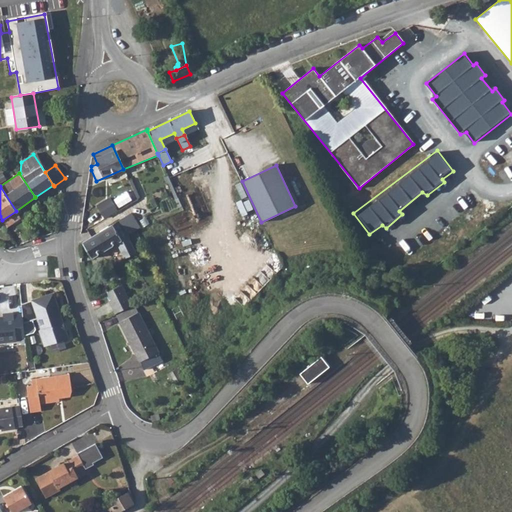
[(115,199),(120,207),(133,200),(128,191),(115,199)]
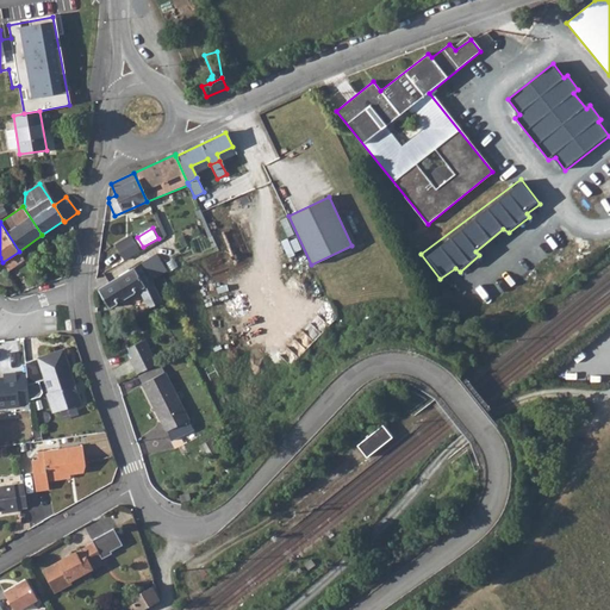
[(116,242),(125,260),(143,250),(134,232),(116,242)]
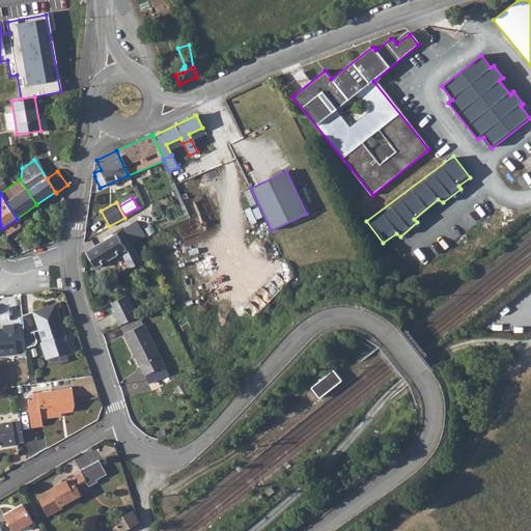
[(130,224),(123,228),(131,241),(137,236),(130,224)]
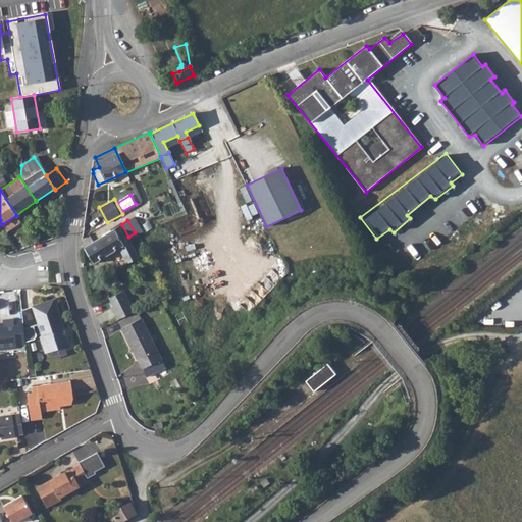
[(83,247),(83,248),(93,264),(117,249),(126,263),(138,257),(135,250),(131,242),(128,237),(121,224),(89,244),(83,247)]
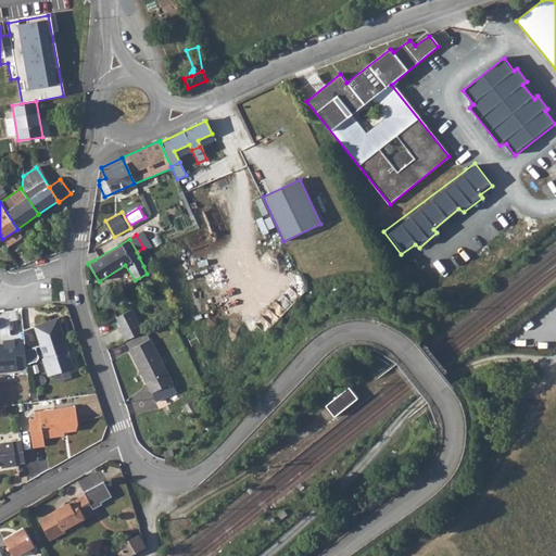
[(101,255),(111,250),(106,243),(98,249),(101,255)]
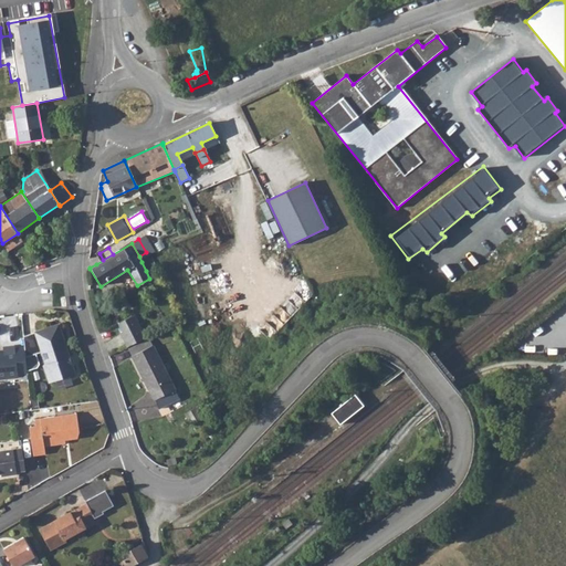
[(119,333),(126,347),(146,337),(135,315),(118,324),(122,331),(119,333)]
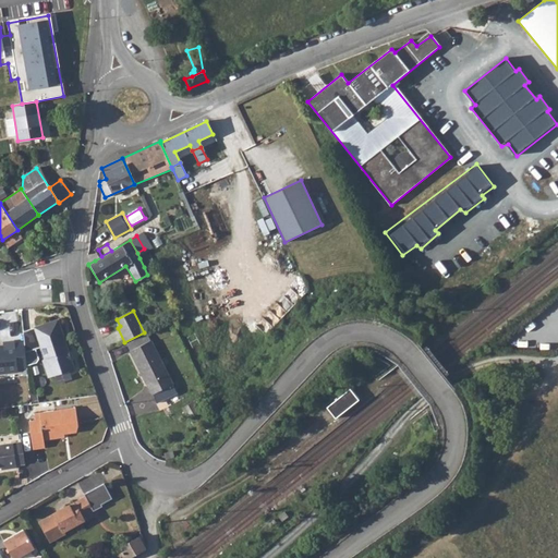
[(57,320),(22,332),(23,343),(24,353),(40,348),(45,360),(43,361),(48,378),(74,370),(57,320)]
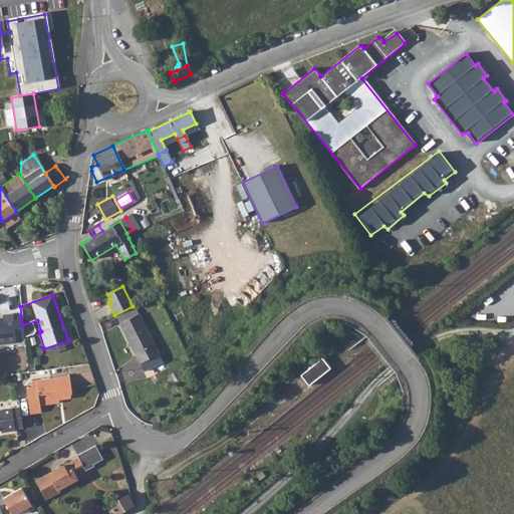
[(133,306),(114,315),(119,323),(138,314),(134,305),(133,306)]
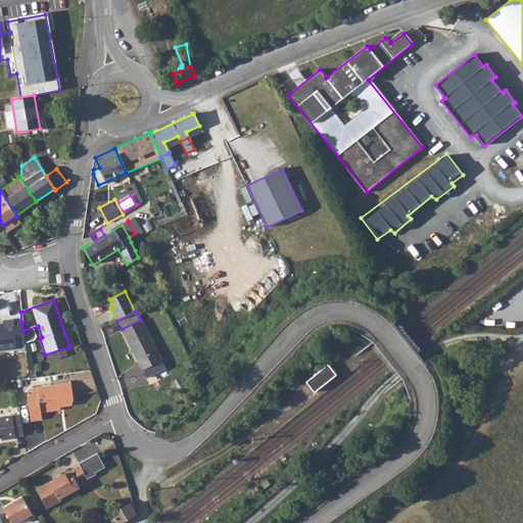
[(122,329),(146,379),(165,369),(141,320),(140,320),(122,329)]
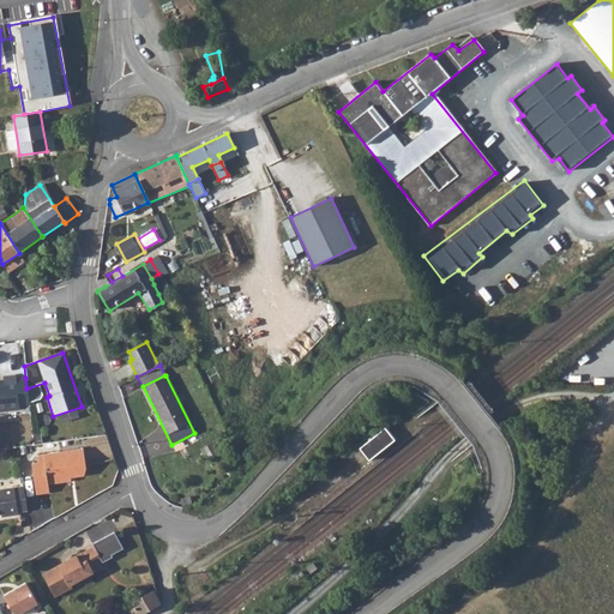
[(26,389),(25,378),(16,379),(14,377),(2,378),(4,384),(0,384),(0,410),(18,409),(18,405),(29,404),(26,389)]
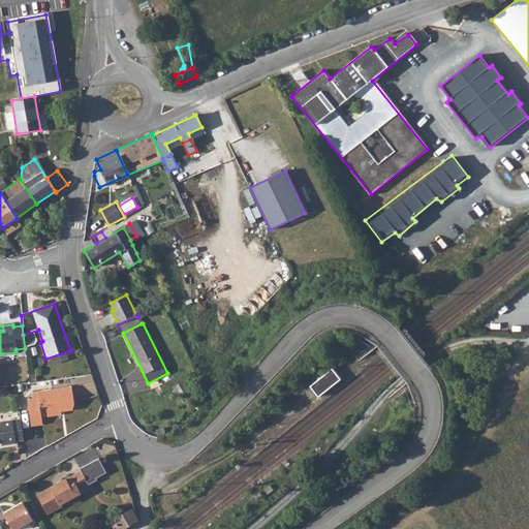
[(342,378),(334,368),(312,385),(320,396),(342,378)]
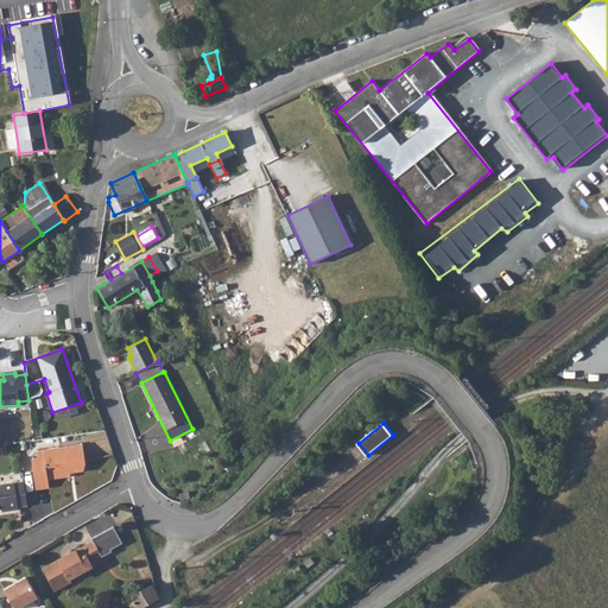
[(38,457),(31,458),(36,489),(48,487),(48,479),(70,476),(69,473),(74,472),(82,470),(84,463),(82,443),(37,450),(38,457)]
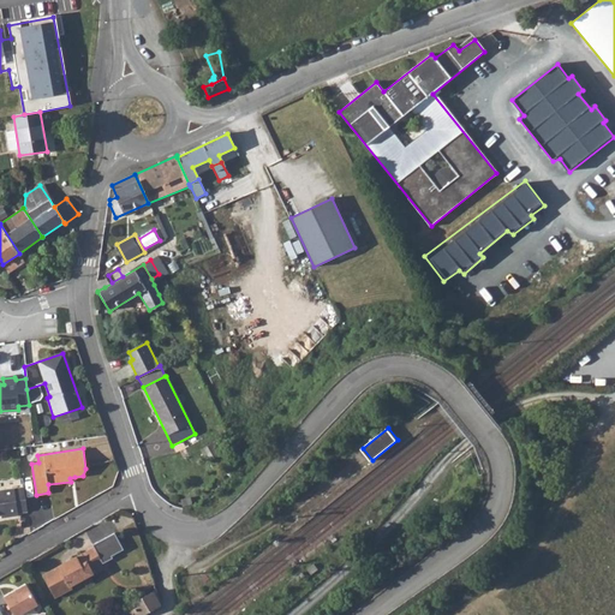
[(0,514),(7,513),(7,517),(18,515),(18,512),(27,511),(23,485),(0,489),(0,514)]
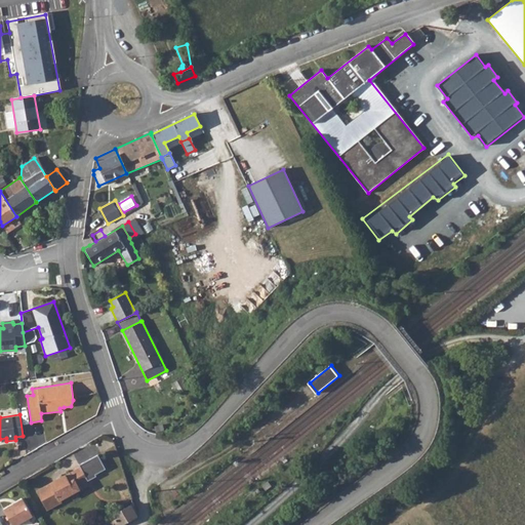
[(78,465),(80,468),(87,482),(95,478),(94,475),(106,470),(97,454),(78,465)]
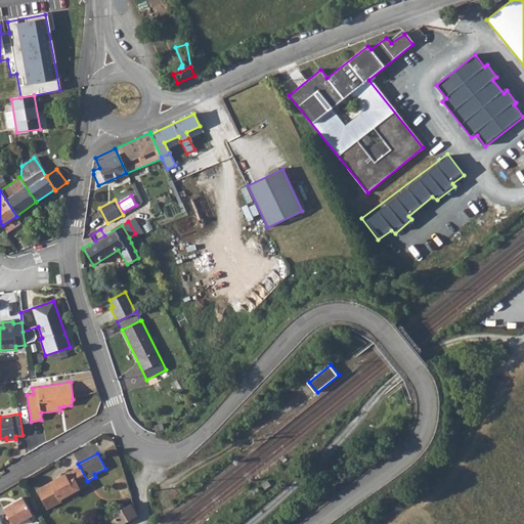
[(87,481),(80,467),(36,490),(46,510),(60,501),(59,498),(78,489),(77,486),(87,481)]
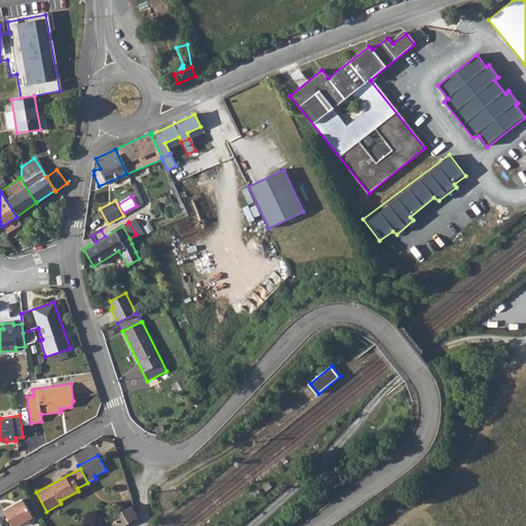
[(14,525),(31,517),(22,499),(2,511),(11,525),(14,525)]
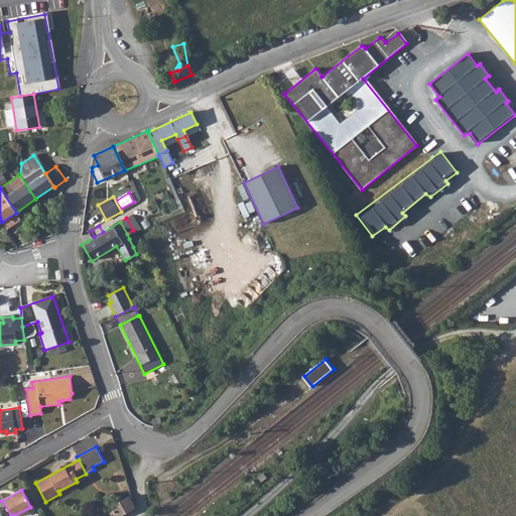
[(118,515),(134,506),(130,495),(97,514),(93,515),(118,515)]
